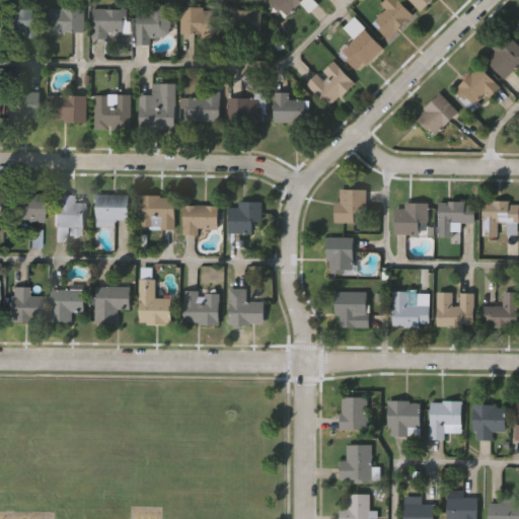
[(303,0),(286,17),(269,0),(303,0)]
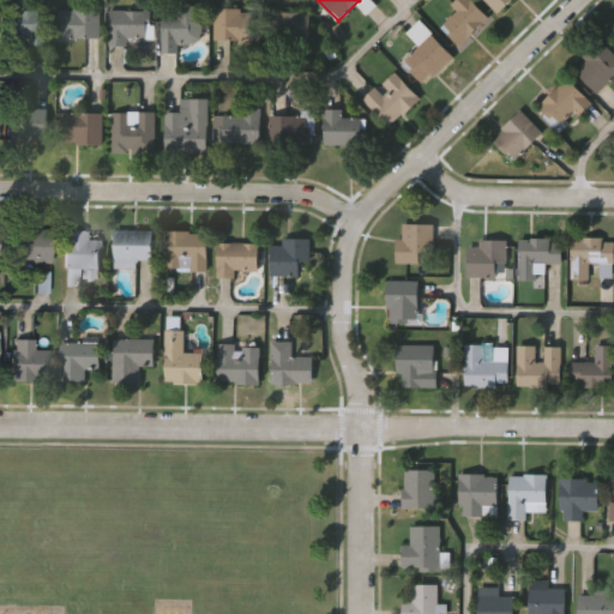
[(437,24),(461,0),(469,0),(487,18),(459,46),(437,24)]
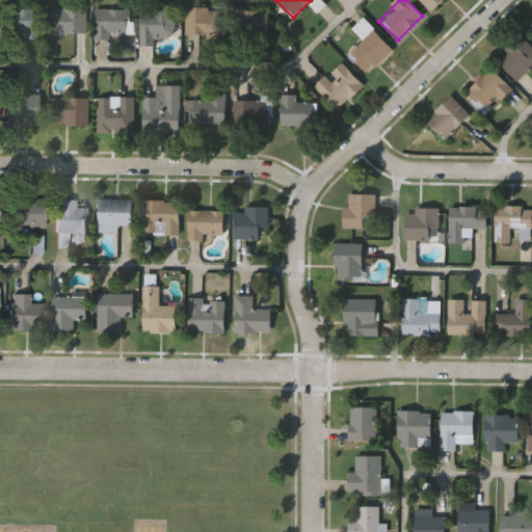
[(419,0),(440,0),(429,10),(419,0)]
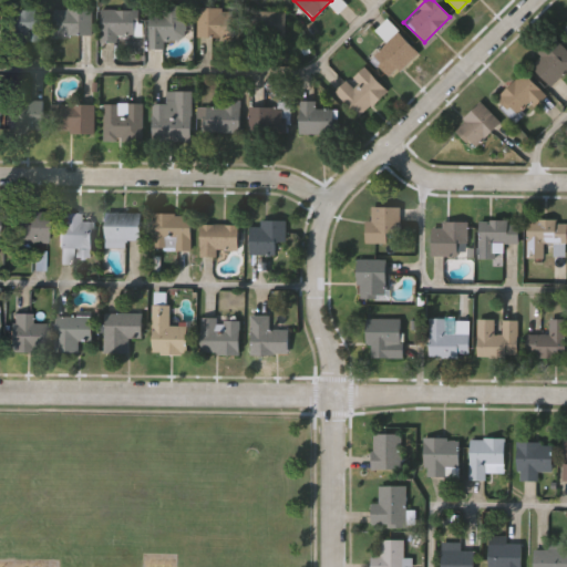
[(185,40),(164,40),(164,50),(148,50),(150,6),(185,7),(185,40)]
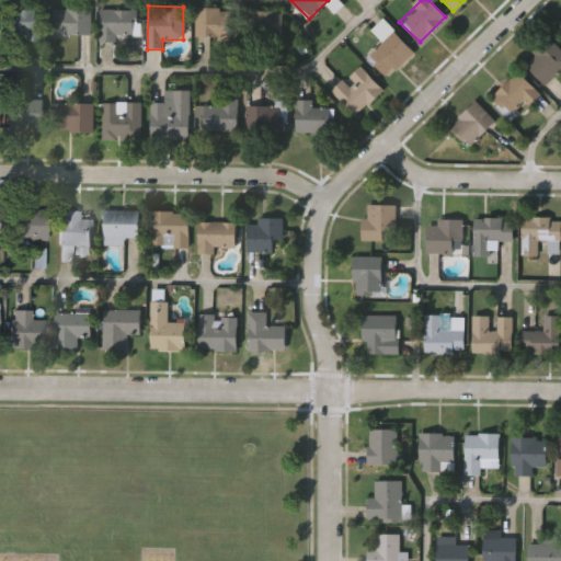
[(90,35),(57,35),(57,7),(90,7),(90,35)]
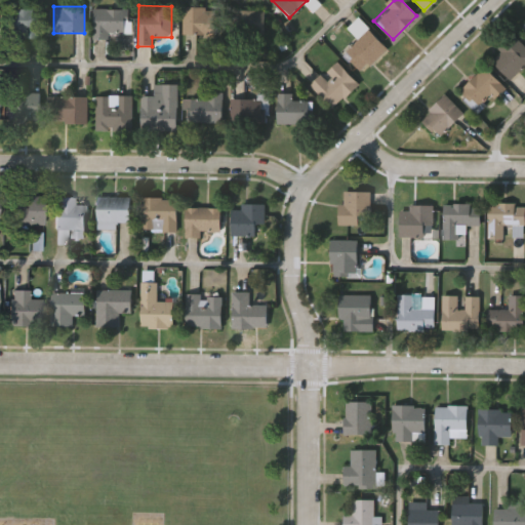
[(41,8),(41,39),(25,39),(25,31),(7,31),(7,8),(41,8)]
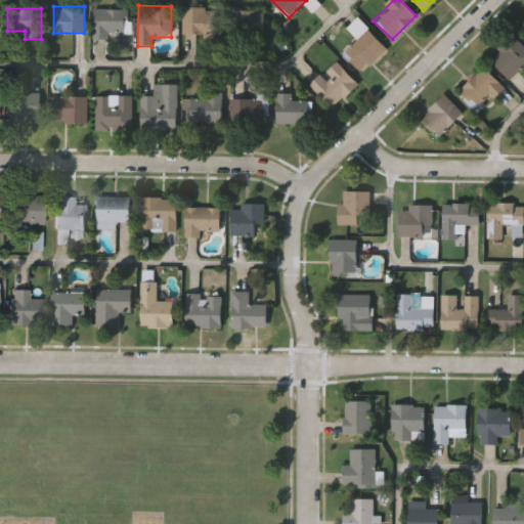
[(93,8),(129,8),(129,38),(93,38),(93,8)]
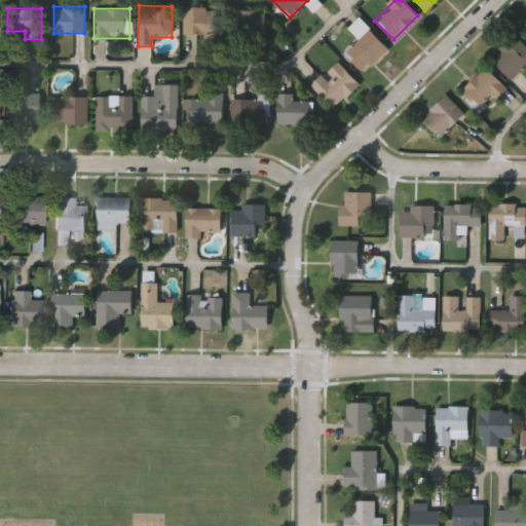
[(183,36),(183,8),(216,8),(216,36),(183,36)]
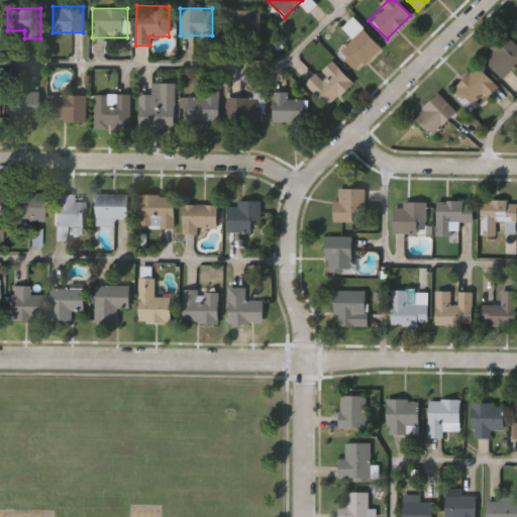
[(256,10),(256,36),(229,36),(229,10),(256,10)]
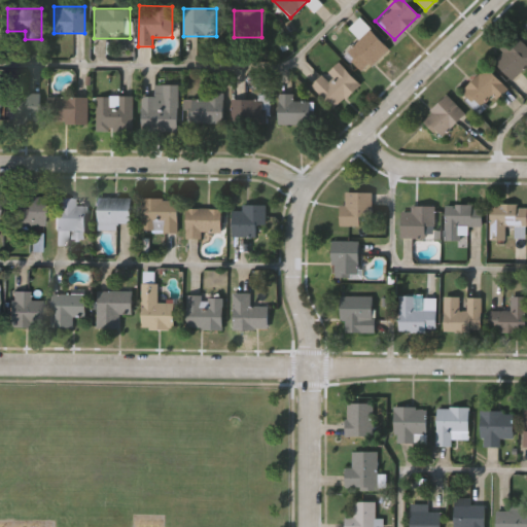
[(388,49),(364,72),(346,54),(370,30),(388,49)]
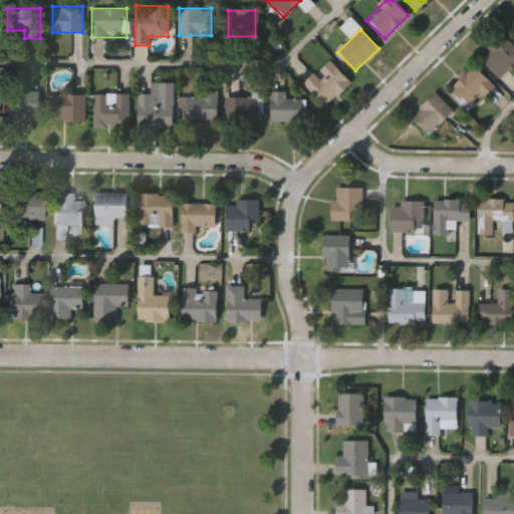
[(513,46),(513,65),(500,79),(479,59),(503,35),(513,46)]
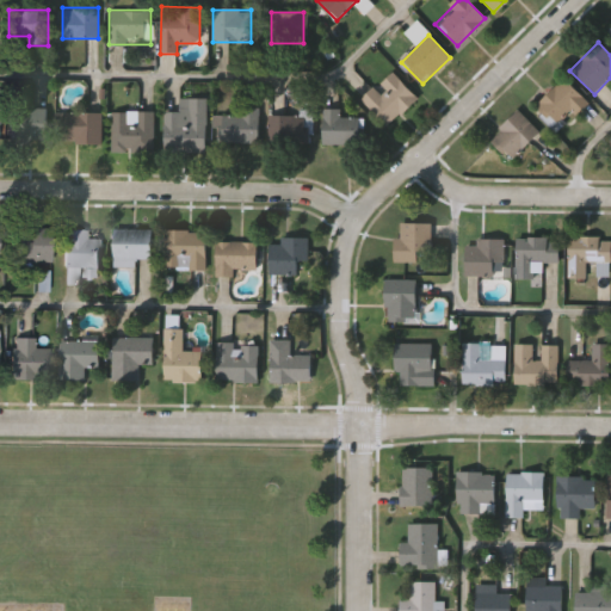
[(387,128),(360,100),(389,72),(417,98),(387,128)]
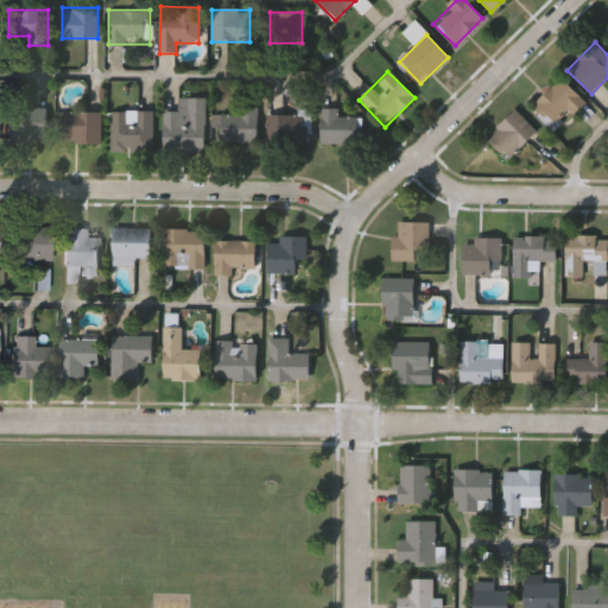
[(583,101),(556,128),(533,106),(561,78),(583,101)]
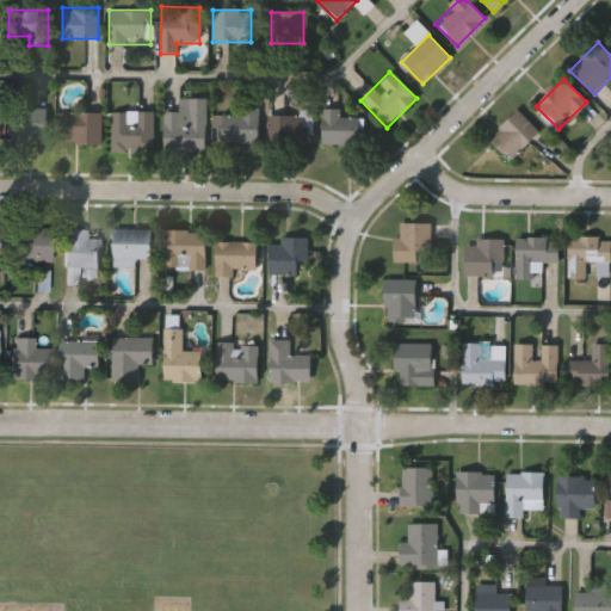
[(205,99),(205,152),(164,152),(164,112),(179,112),(179,99),(205,99)]
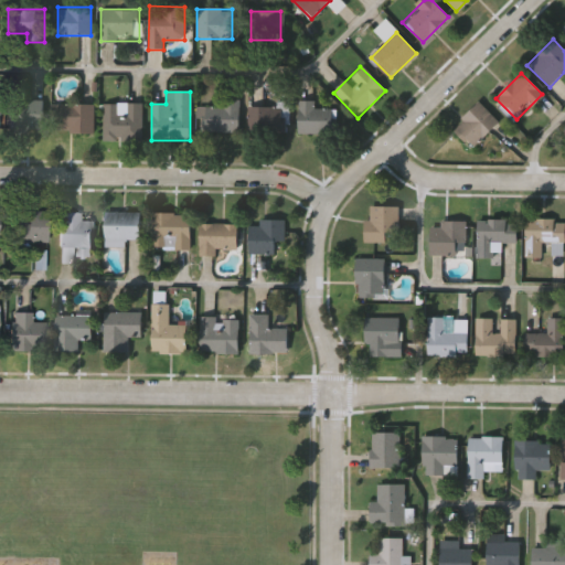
[(8,100),(42,100),(42,131),(8,131),(8,100)]
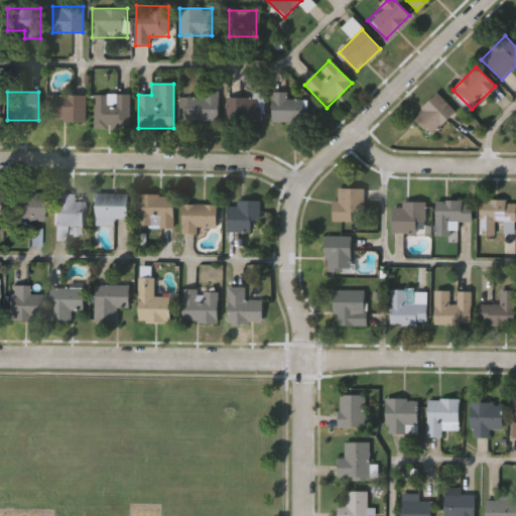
[(287,93),(287,100),(303,100),(303,122),(271,122),(271,93),(287,93)]
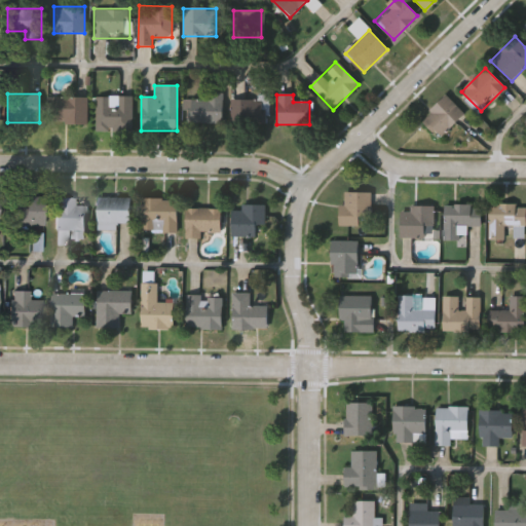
[(464,114),(442,137),(422,118),(445,96),(464,114)]
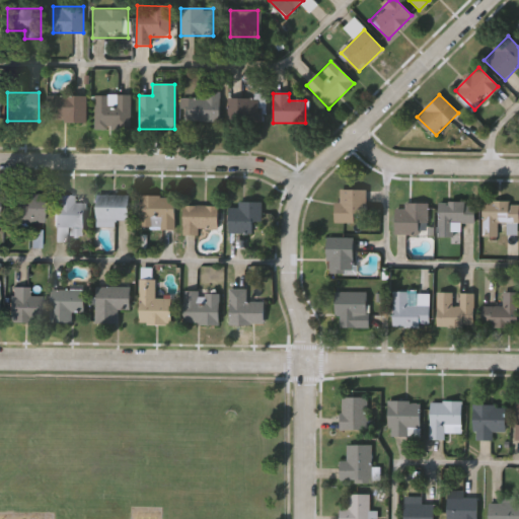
[(130,95),(130,130),(94,130),(94,95),(130,95)]
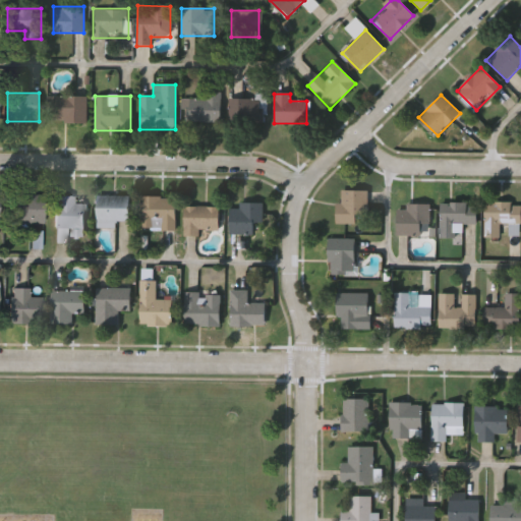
[(185,96),(220,96),(220,123),(185,123),(185,96)]
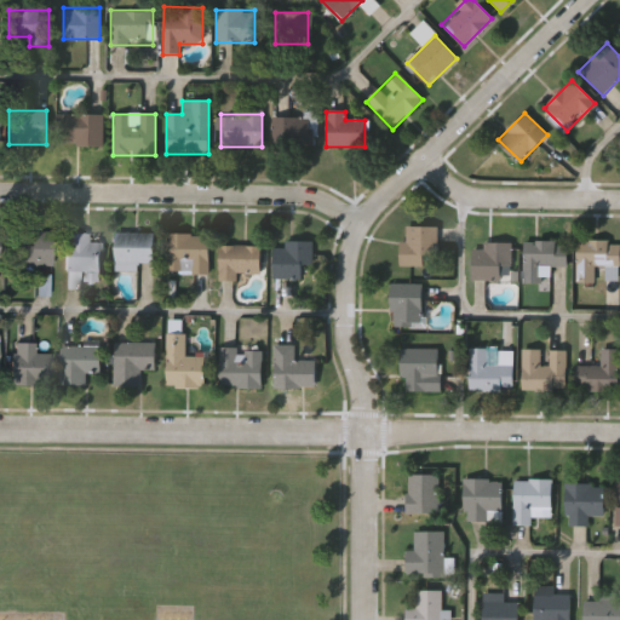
[(103,115),(103,147),(58,147),(58,115),(103,115)]
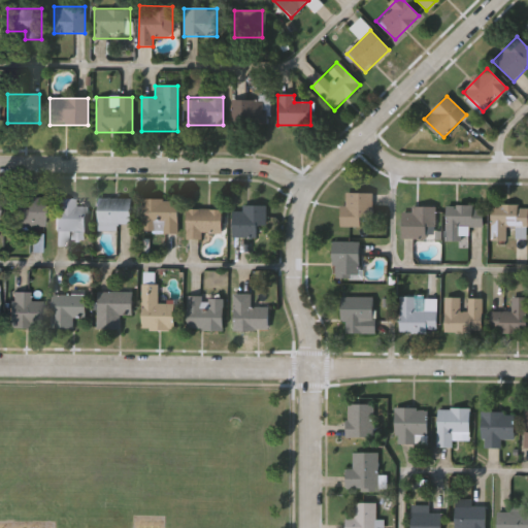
[(231,100),(262,100),(262,125),(231,125),(231,100)]
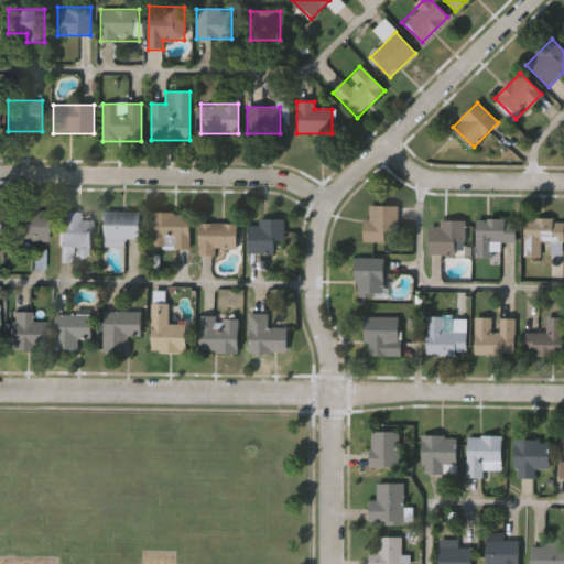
[(362,220),(368,220),(368,207),(397,207),(397,232),(383,232),(383,241),(362,241),(362,220)]
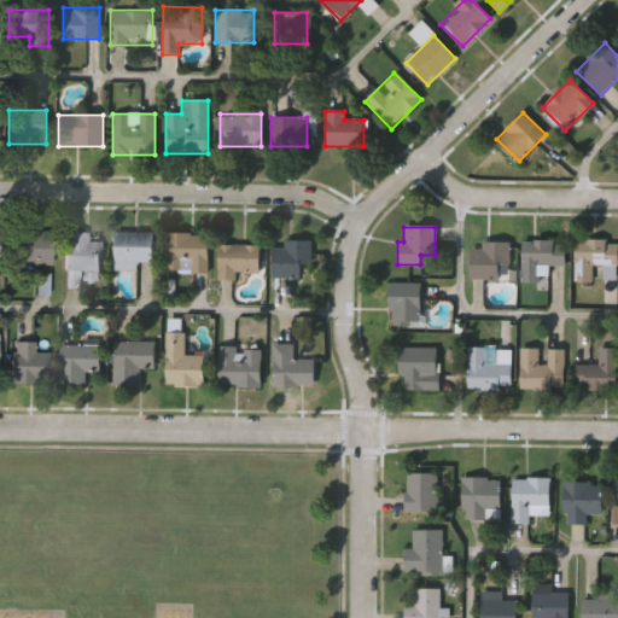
[(63,269),(63,231),(86,231),(86,240),(98,240),(98,269),(63,269)]
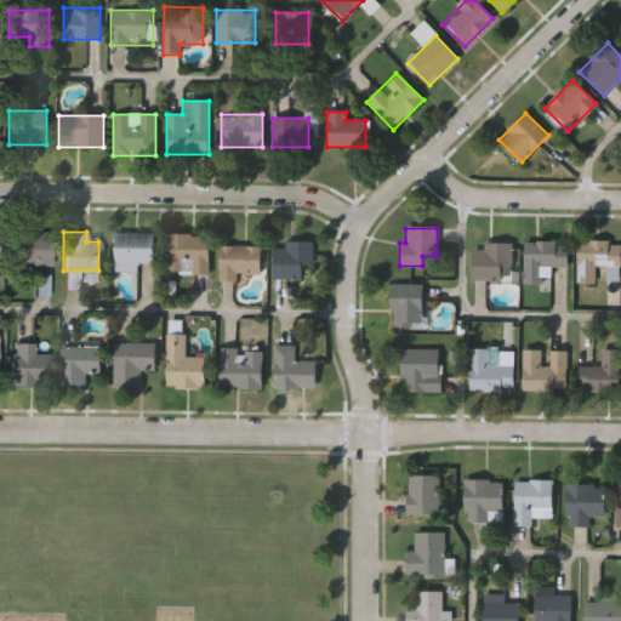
[(153,268),(114,268),(114,232),(153,232),(153,268)]
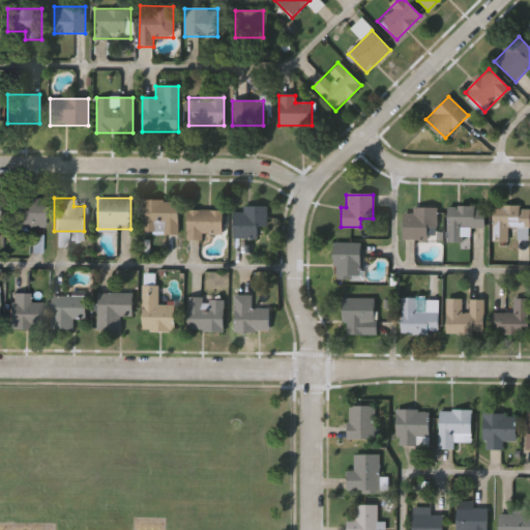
[(8,227),(8,199),(41,199),(41,227),(8,227)]
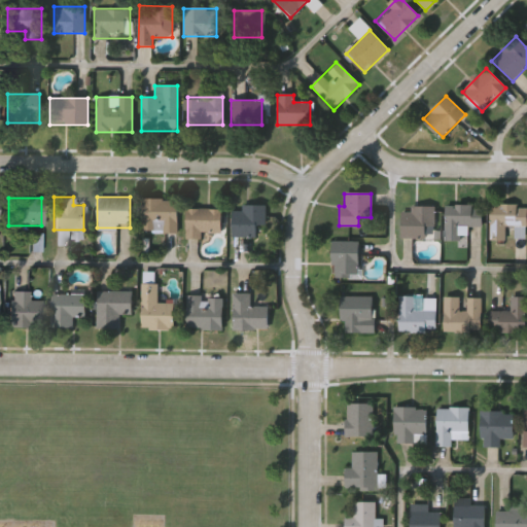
[(177,232),(140,232),(140,199),(177,199),(177,232)]
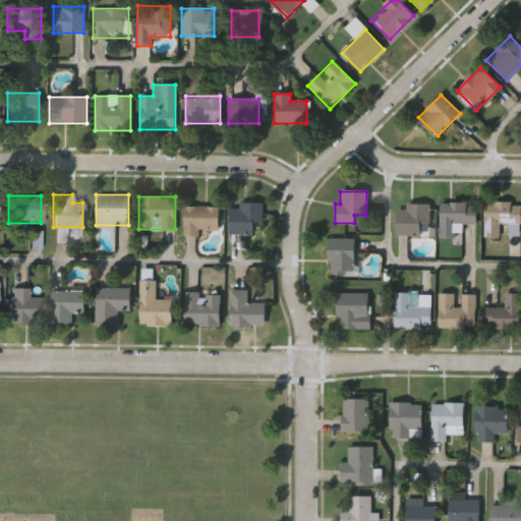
[(229,234),(229,209),(239,209),(239,203),(262,203),(262,223),(252,223),(252,234),(229,234)]
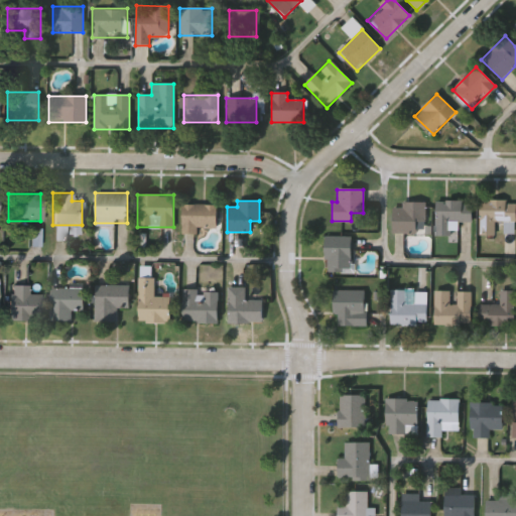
[(495,222),(495,236),(479,236),(479,201),(515,201),(515,234),(503,234),(503,222),(495,222)]
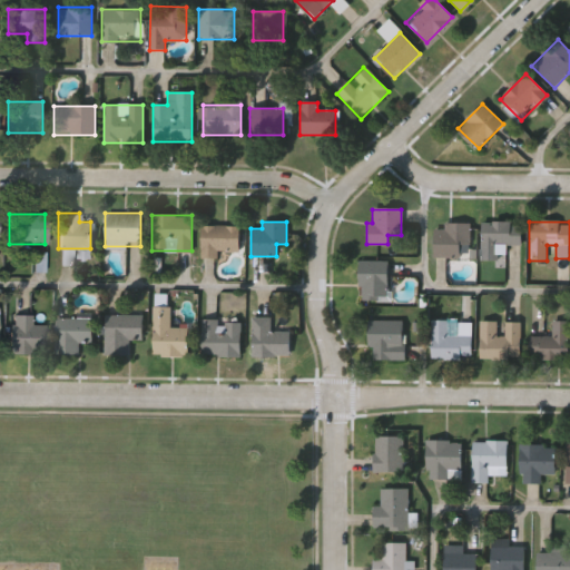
[(481,223),(521,223),(521,244),(505,244),(505,257),(481,257),(481,223)]
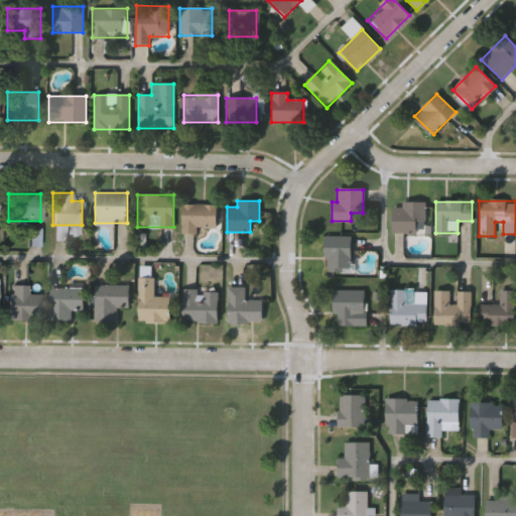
[(392,233),(392,203),(424,203),(424,233),(392,233)]
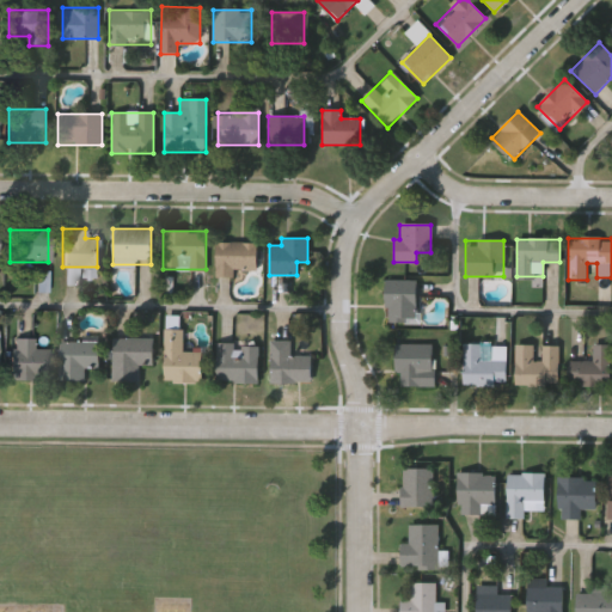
[(215,243),(257,243),(257,271),(215,271),(215,243)]
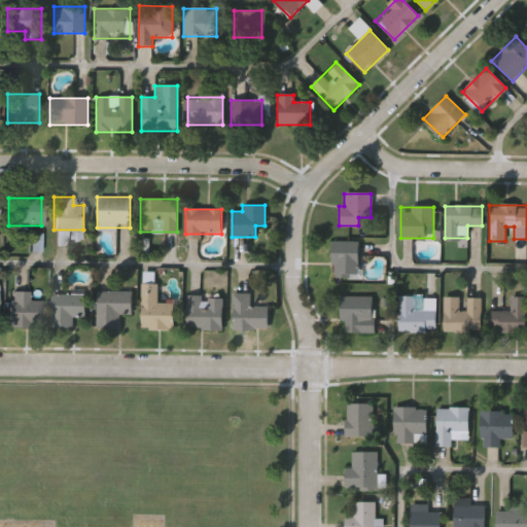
[(358,241),(357,277),(331,277),(332,241),(358,241)]
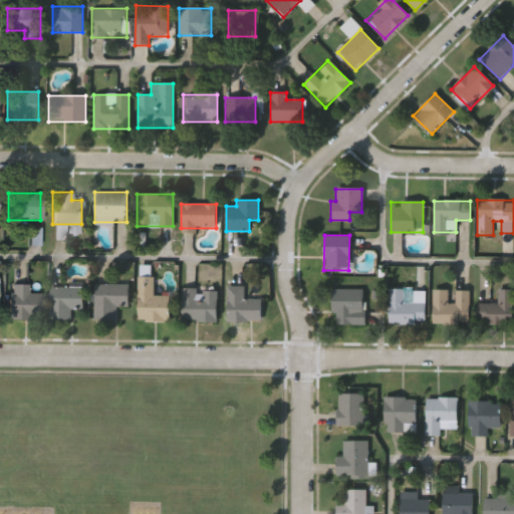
[(169,318),(137,318),(138,276),(154,276),(154,295),(169,296),(169,318)]
